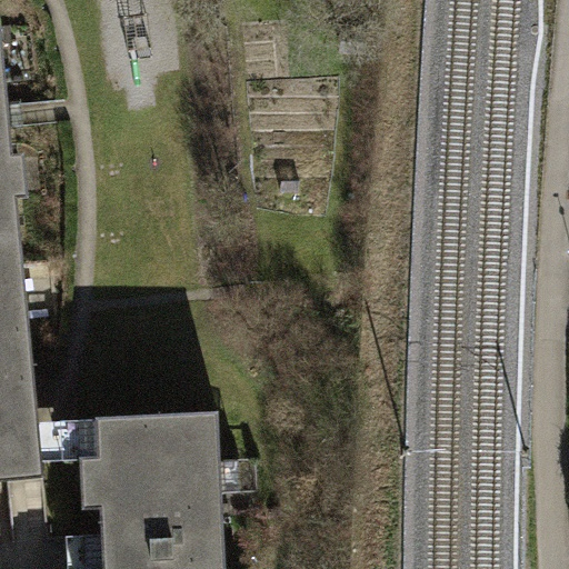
[(0,238),(22,237),(10,116),(0,13),(0,12),(0,238)]
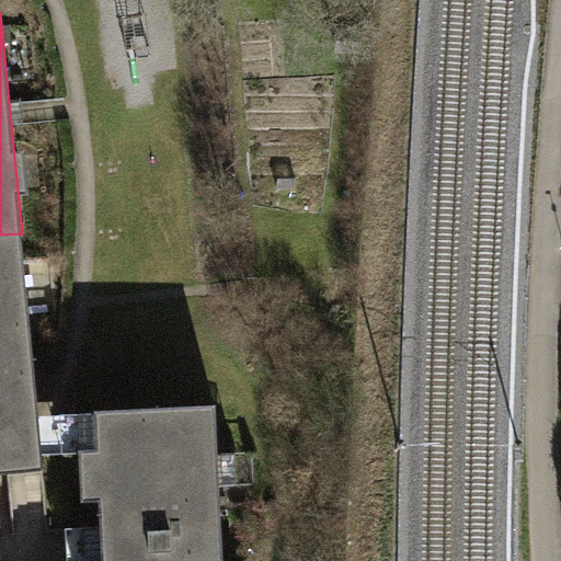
[(37,395),(22,233),(0,235),(0,474),(44,471),(43,456),(38,416),(37,395)]
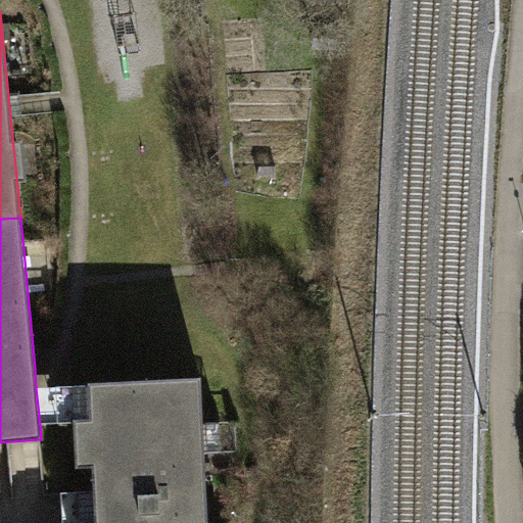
[(207,522),(205,454),(204,423),(202,379),(89,384),(89,386),(90,419),(75,420),(75,423),(77,468),(93,468),(94,491),(95,513),(95,522),(207,522)]
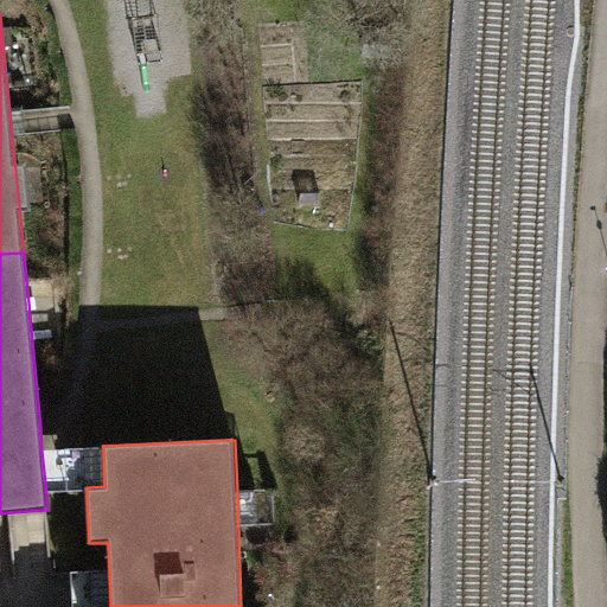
[(46,493),(87,491),(87,487),(104,486),(103,448),(42,451),(46,493)]
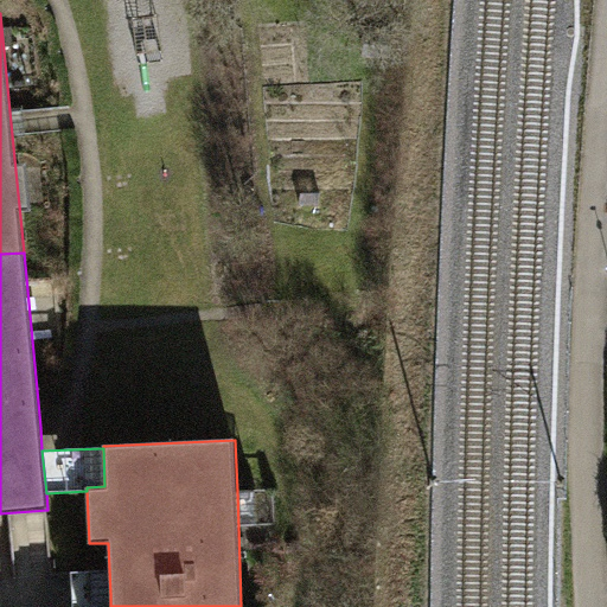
[(255,490),(237,491),(238,526),(256,524),(255,490)]
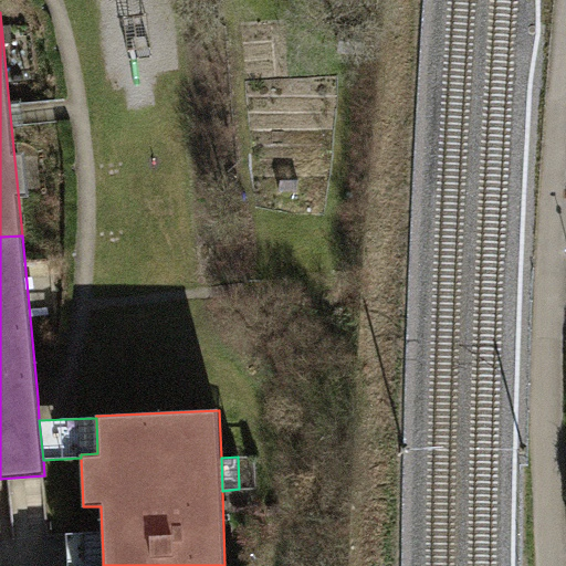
[(103,565),(103,555),(102,532),(67,534),(69,565),(103,565)]
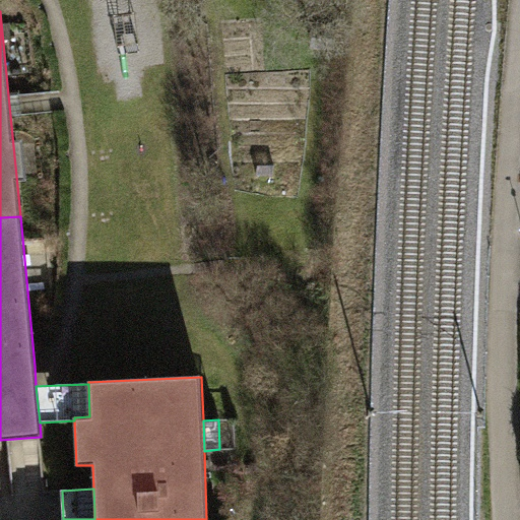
All buildings are outlined.
